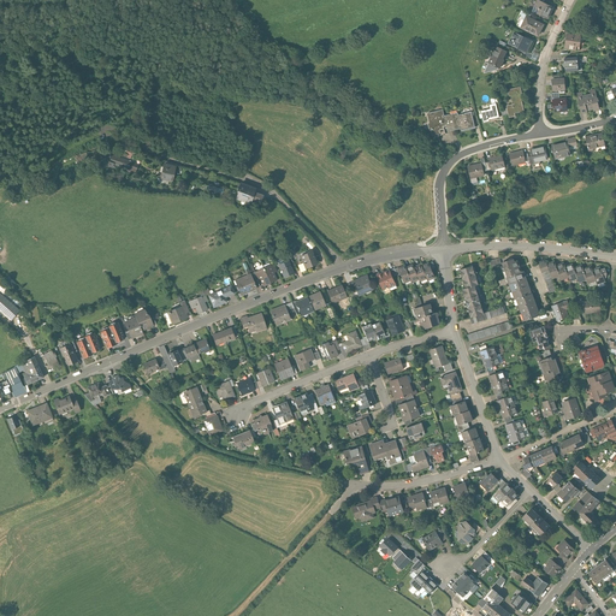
[(554,6),(539,0),(535,0),(532,11),(549,18),(554,6)]
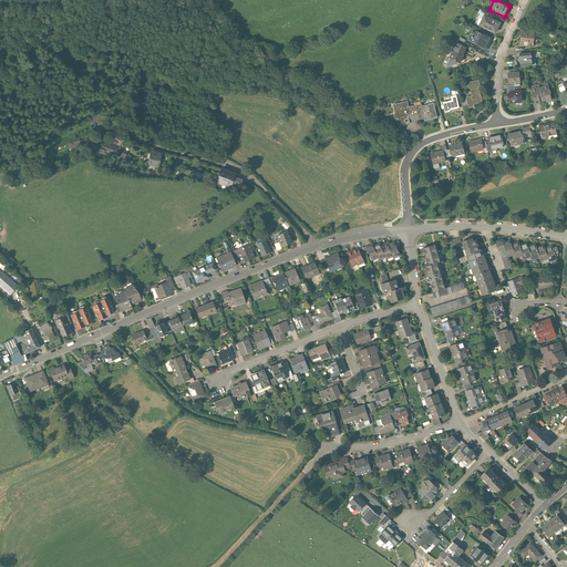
[(501,22),(485,13),(480,24),(495,33),(501,22)]
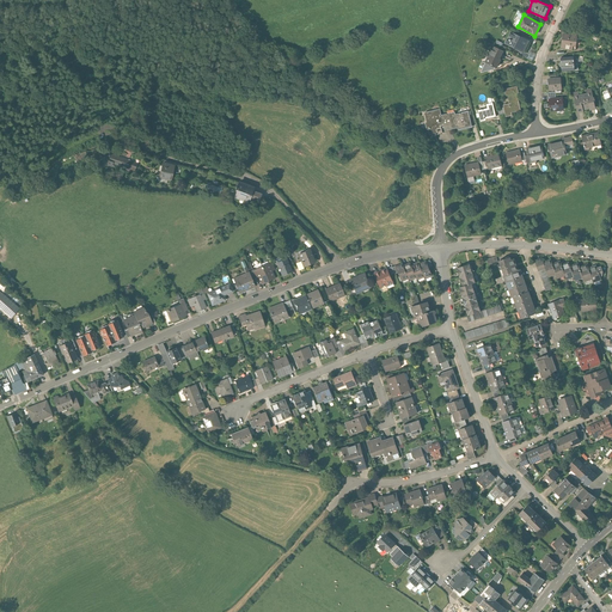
[(531,40),(510,31),(505,43),(525,53),(531,40)]
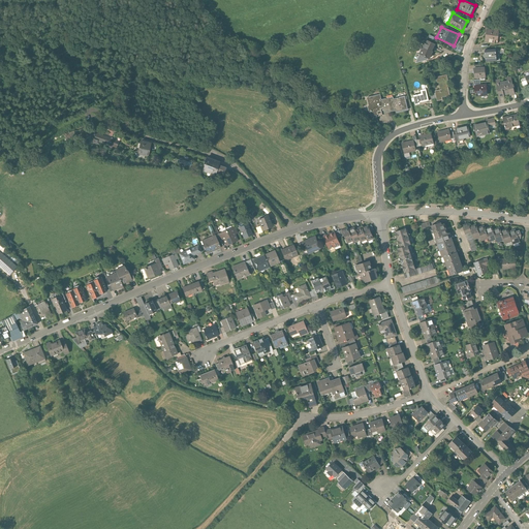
[(499,29),(486,28),(485,41),(495,42),(496,39),(498,39),(499,29)]
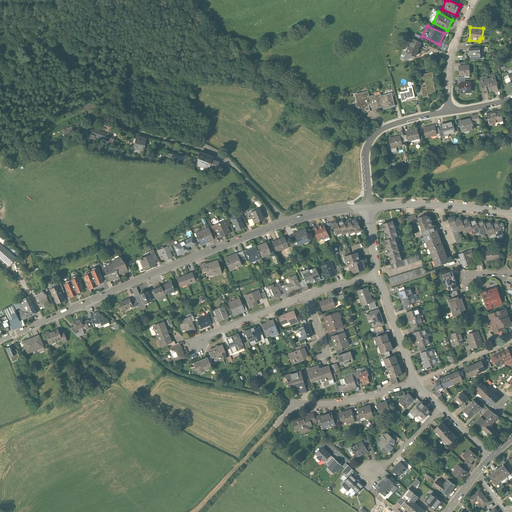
[(422,42),(411,38),(405,52),(416,57),(422,42)]
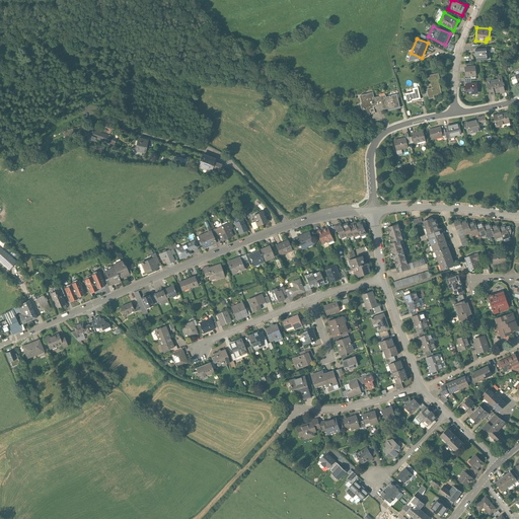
[(487,48),(475,49),(476,61),(488,60),(487,48)]
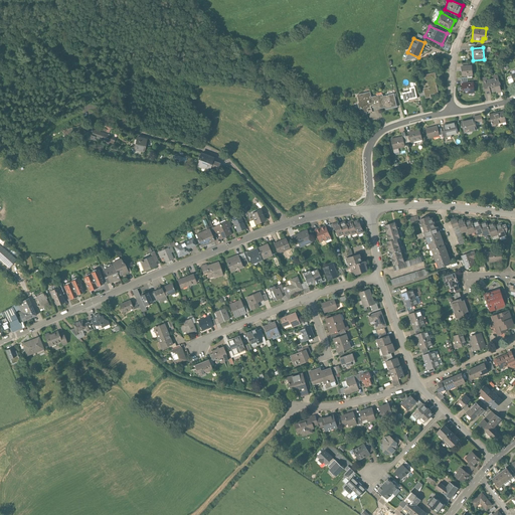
[(472,65),(461,65),(462,75),(473,75),(472,65)]
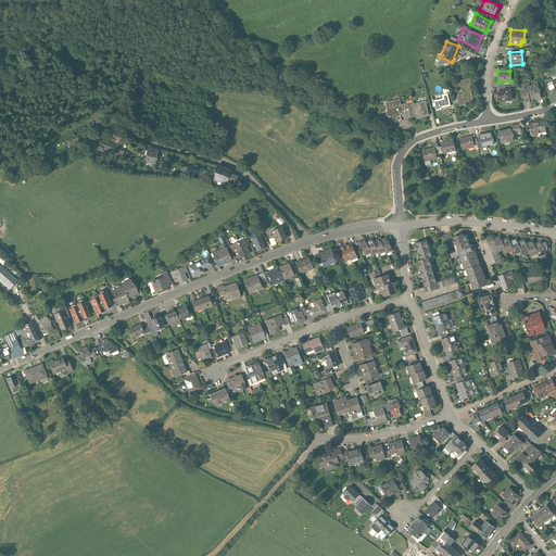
[(470,78),(457,81),(459,88),(460,87),(463,93),(456,95),(459,106),(466,105),(465,103),(474,101),(470,85),(471,85),(470,78)]
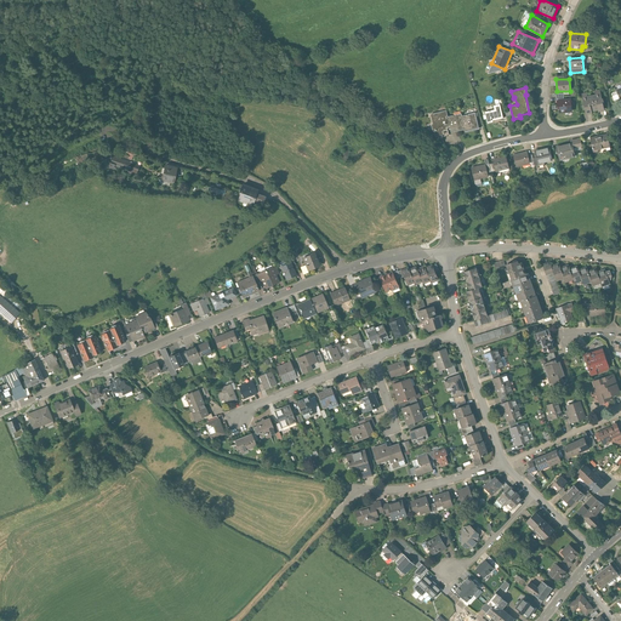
[(591,95),(594,110),(598,109),(599,112),(605,110),(599,89),(593,91),(594,93),(591,95)]
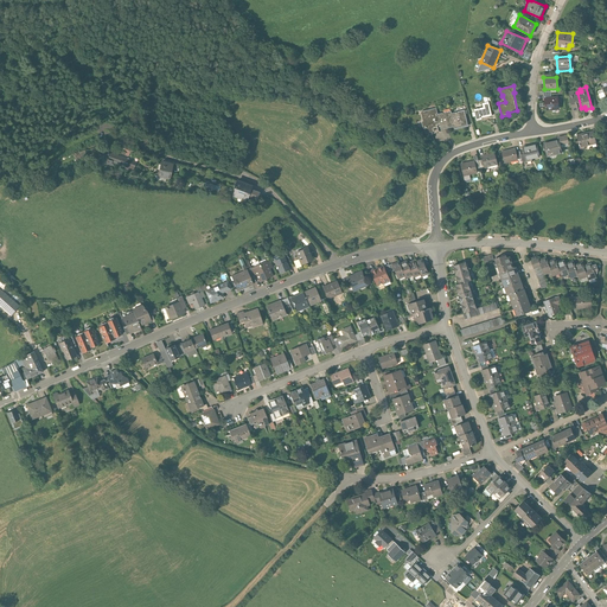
[(581,108),(577,93),(575,94),(574,90),(568,91),(574,113),(580,110),(579,109),(581,108)]
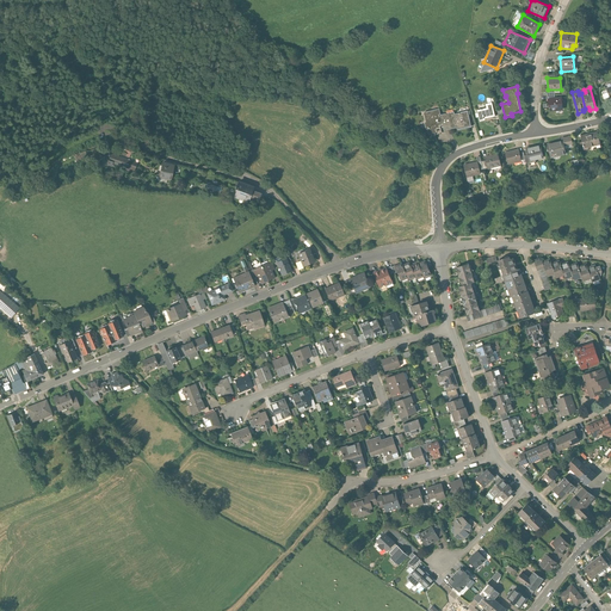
[(562,97),(548,98),(549,109),(550,107),(551,112),(563,111),(562,97)]
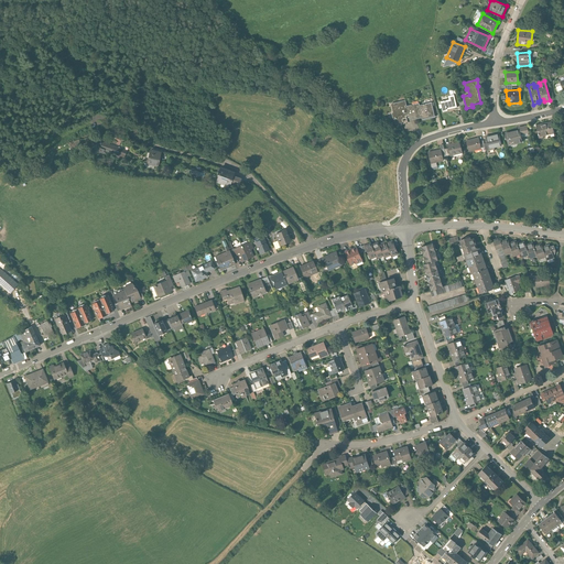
[(457,107),(453,90),(449,90),(451,96),(447,96),(448,100),(441,101),(443,112),(448,111),(447,109),(457,107)]
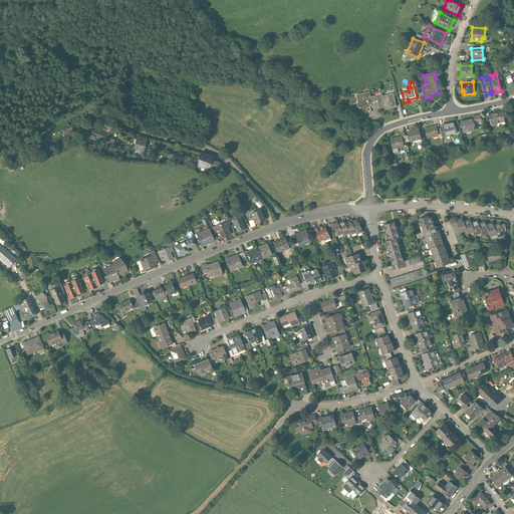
[(372,105),(370,96),(369,91),(355,95),(360,112),(367,110),(366,108),(370,107),(370,105),(372,105)]
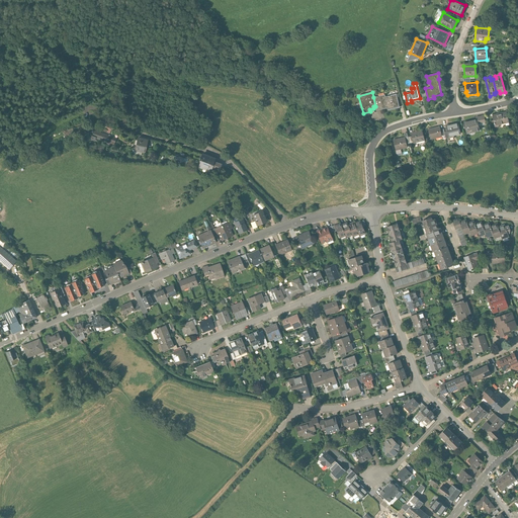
[(387,108),(385,97),(385,94),(373,97),(375,106),(376,111),(387,108)]
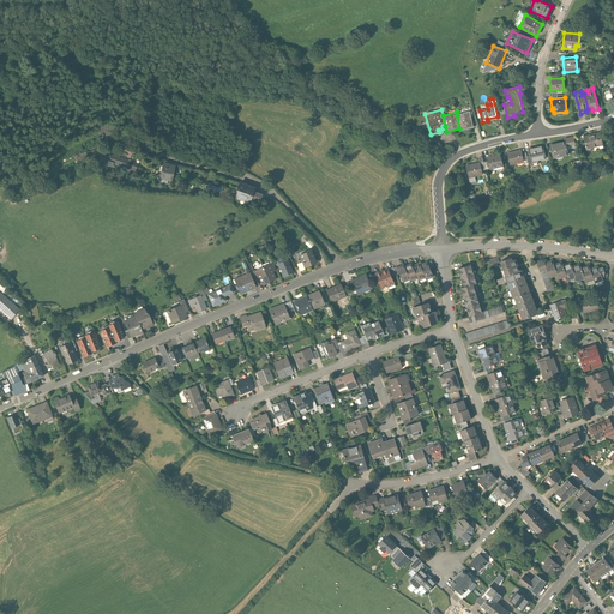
[(457,115),(459,128),(459,131),(474,127),(470,112),(457,115)]
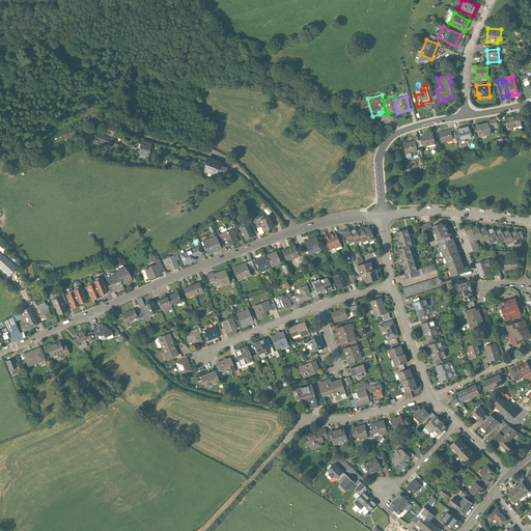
[(509,116),(504,117),(508,132),(512,131),(512,128),(522,126),(520,113),(514,114),(514,116),(509,118),(509,116)]
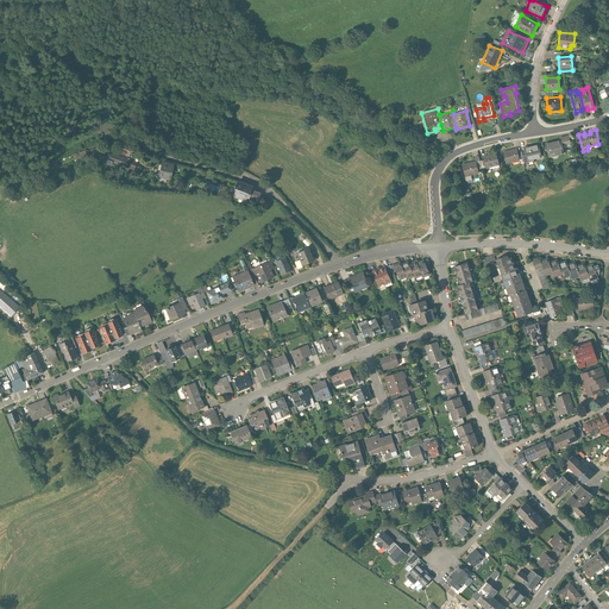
[(559,140),(545,143),(548,157),(565,154),(563,145),(571,143),(569,136),(559,138),(559,140)]
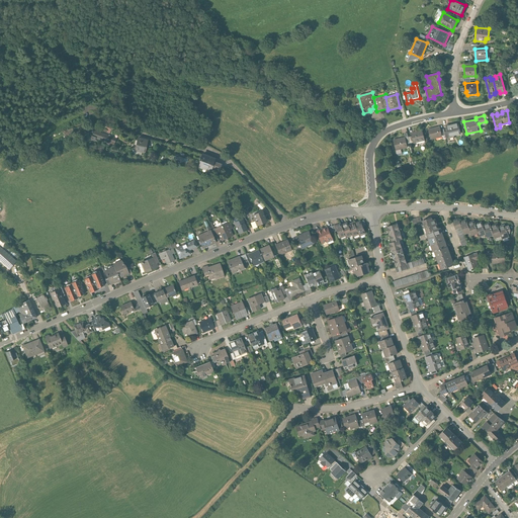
[(458,122),(446,125),(449,139),(454,138),(453,136),(461,134),(458,122)]
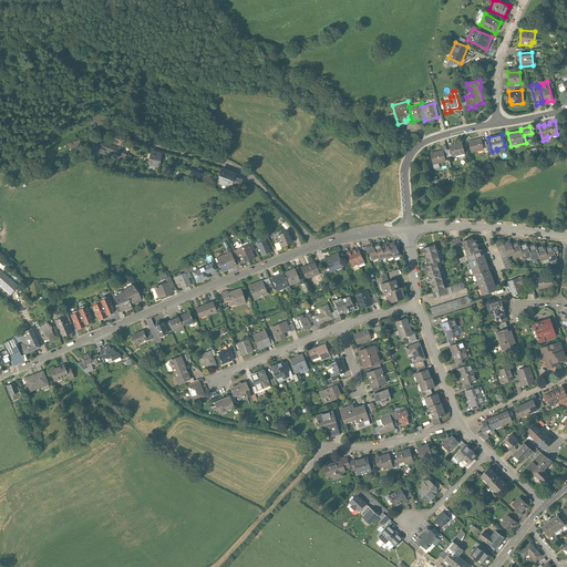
[(482,138),(468,141),(471,153),(484,150),(482,138)]
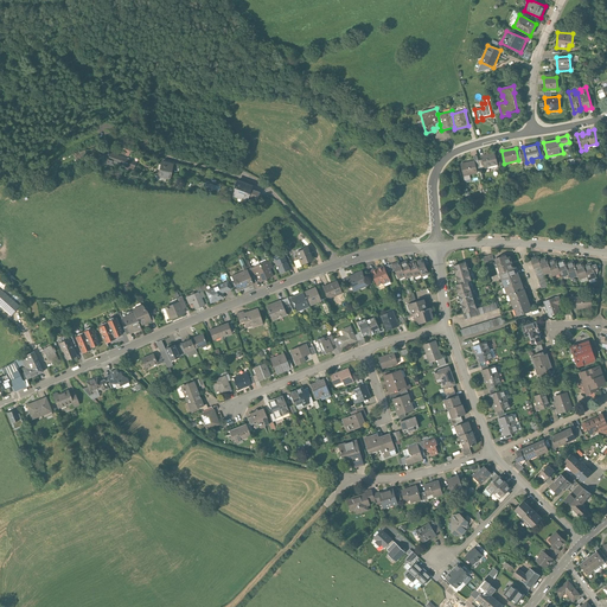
[(496,152),(481,155),(484,168),(498,165),(496,152)]
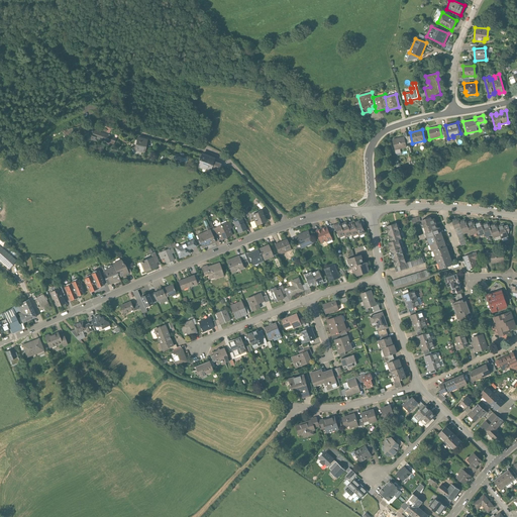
[(116,138),(94,131),(89,132),(91,140),(95,141),(95,139),(114,145),(116,138)]
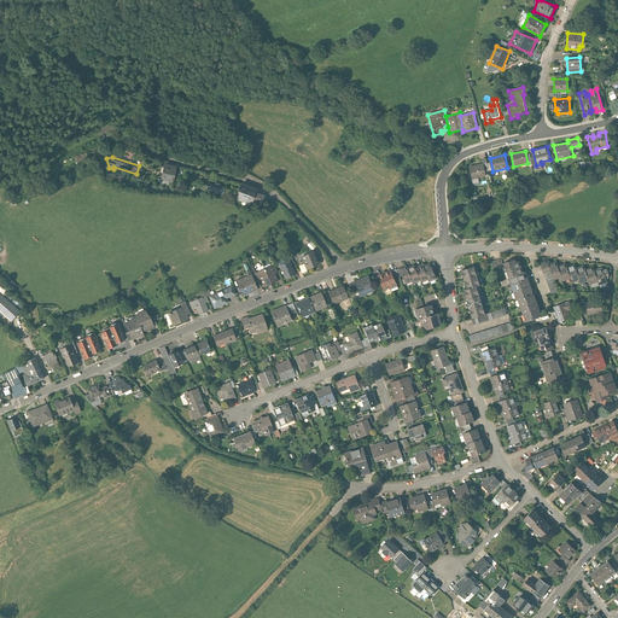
[(468,167),(472,180),(487,176),(483,163),(468,167)]
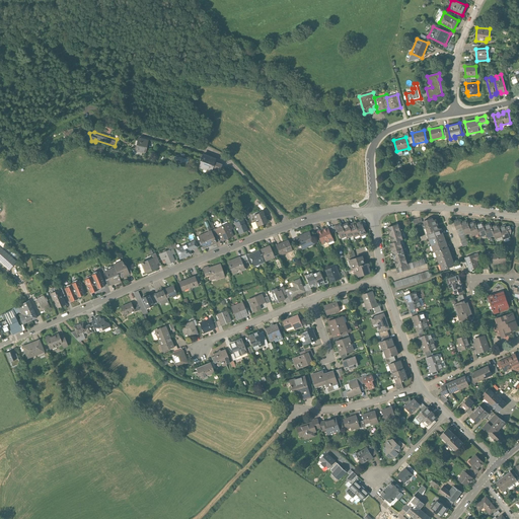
[(148,142),(138,139),(134,151),(145,154),(148,142)]
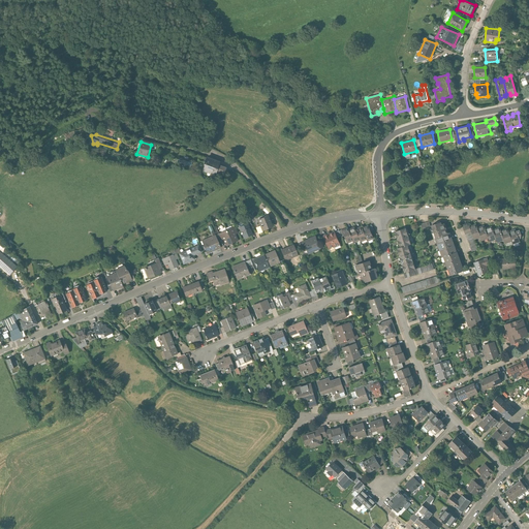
[(201,169),(209,172),(212,160),(206,158),(201,169)]
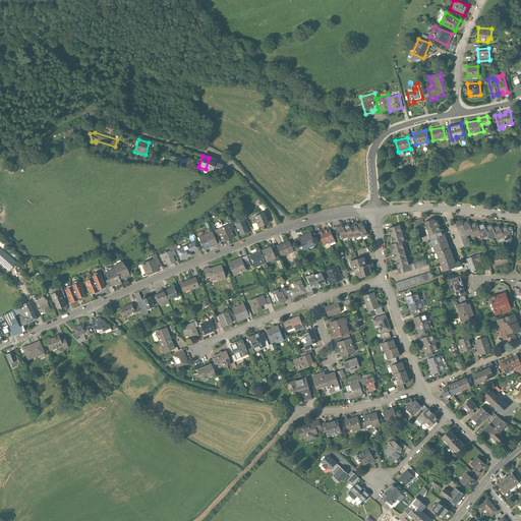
[(216,160),(209,158),(206,169),(212,171),(213,170),(215,163),(216,160)]
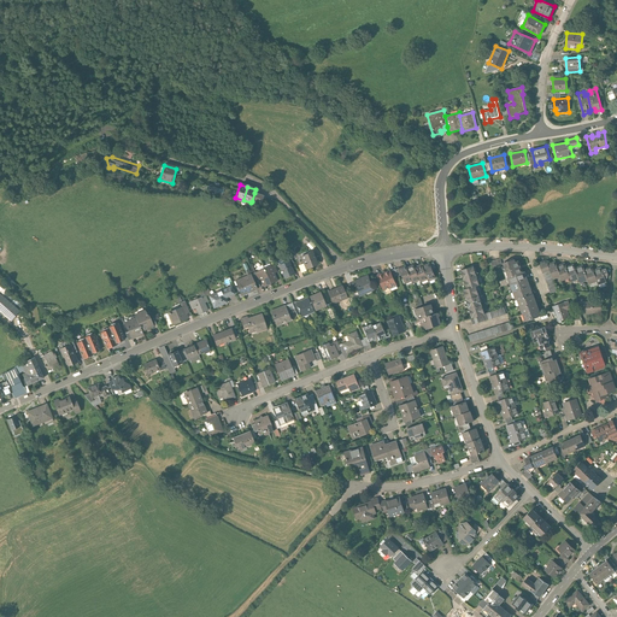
[(263,197),(254,193),(252,201),(260,204),(263,197)]
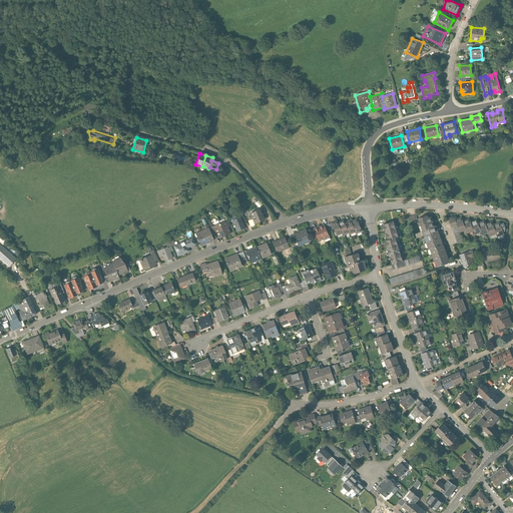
[(263,204),(257,198),(253,201),(255,203),(254,204),(260,208),(263,204)]
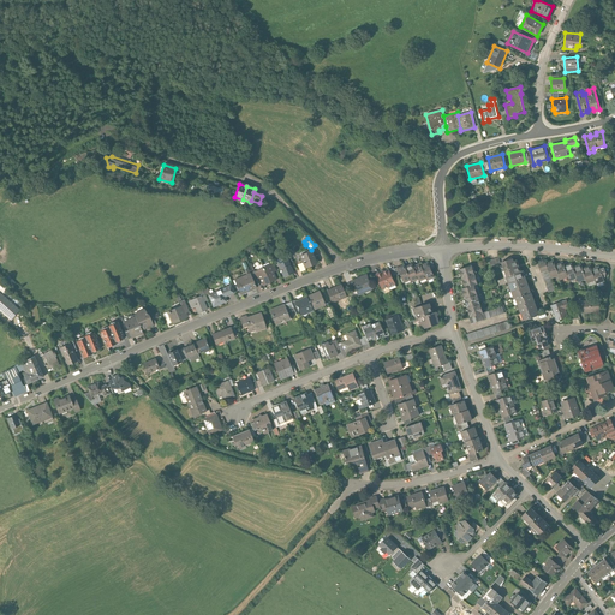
[(311,250),(299,256),(303,263),(305,268),(316,263),(311,250)]
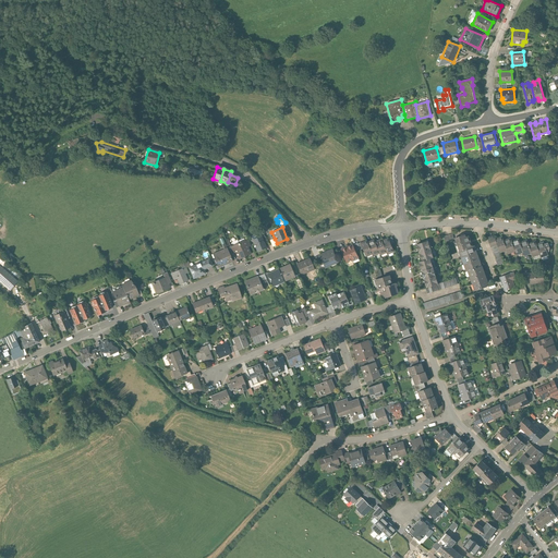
[(261,235),(252,240),(257,251),(266,247),(261,235)]
